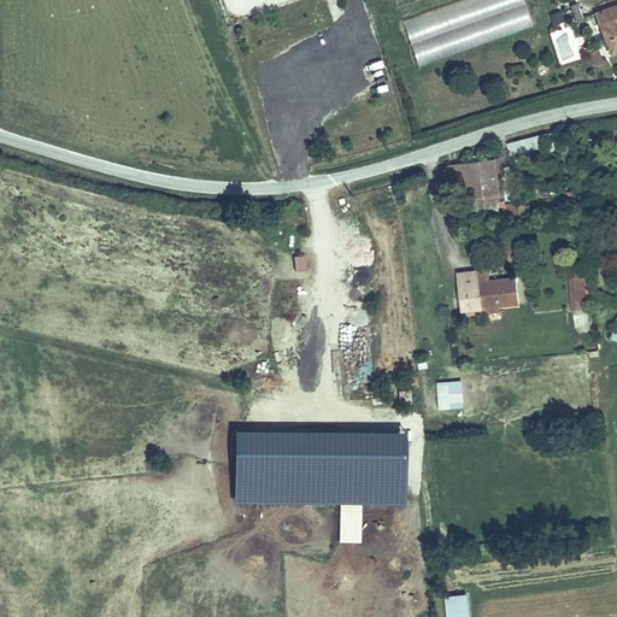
[(415,63),(532,29),(522,0),(454,0),(400,16),(415,63)]
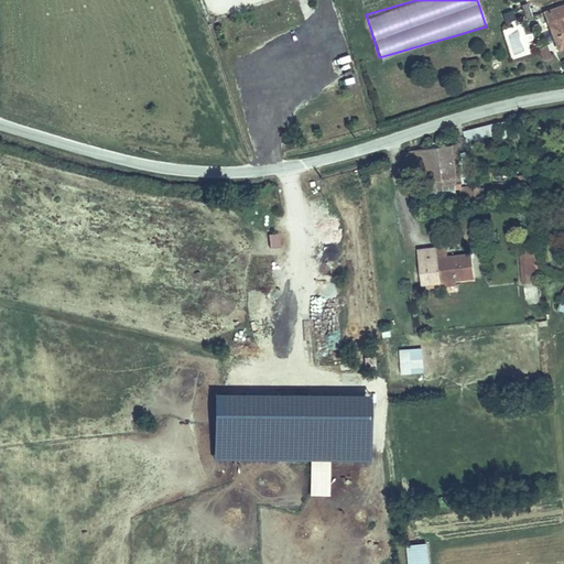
[(513,11),(502,12),(505,22),(514,20),(513,11)]
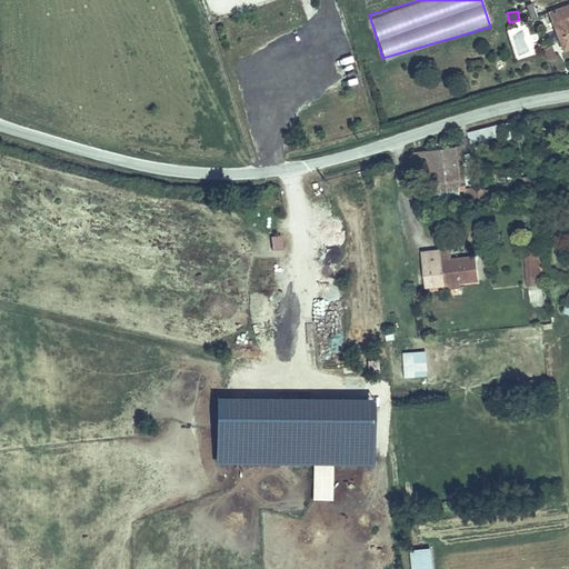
[(568,21),(565,11),(551,16),(565,53),(568,52),(568,21)]
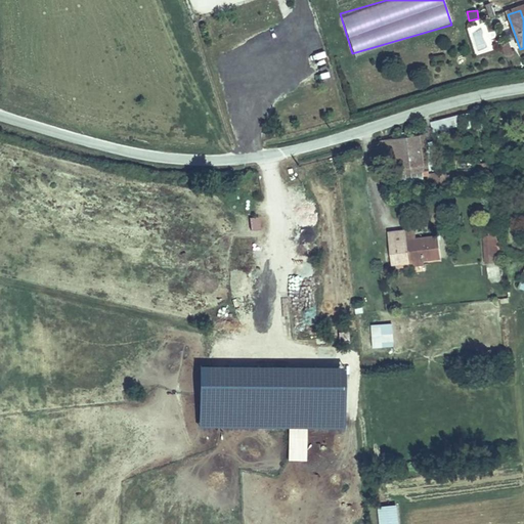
[(472,26),(474,51),(484,51),(482,25),(472,26)]
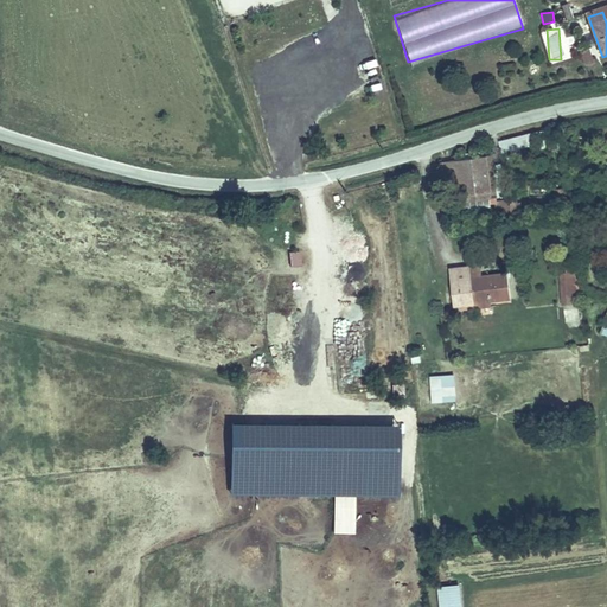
[(582,63),(592,62),(589,49),(580,51),(582,63)]
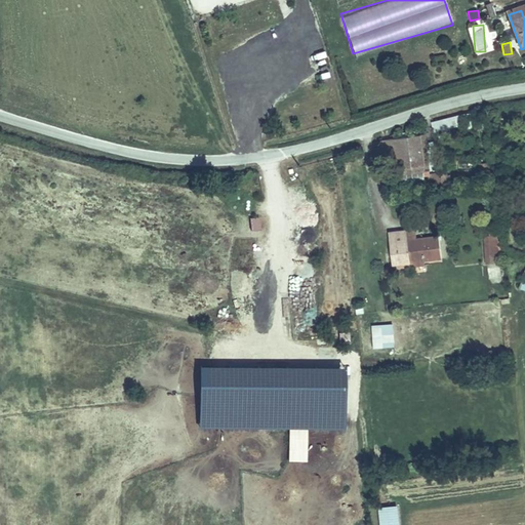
[(431,119),(432,131),(460,128),(458,117),(431,119)]
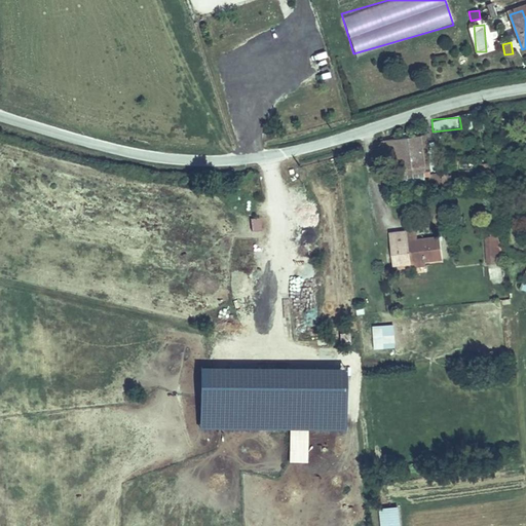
[(425,140),(386,144),(387,159),(407,158),(409,173),(428,171),(425,140)]
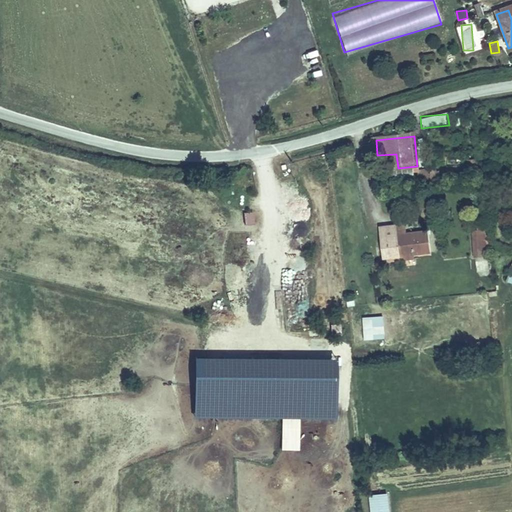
[(480,168),(479,158),(470,158),(471,168),(480,168)]
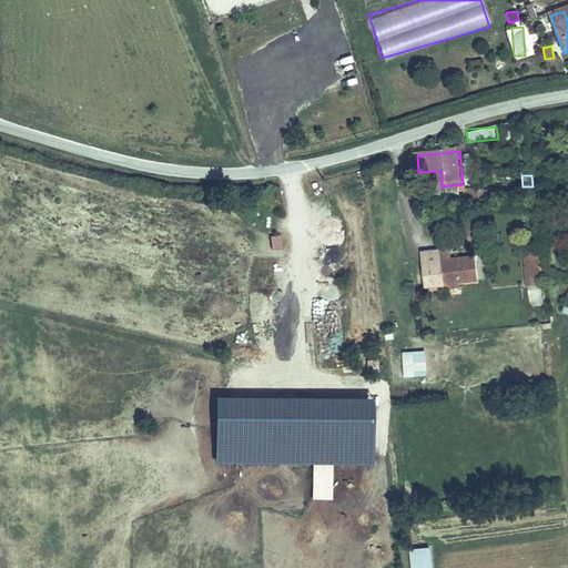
[(462,191),(465,201),(484,196),(482,186),(462,191)]
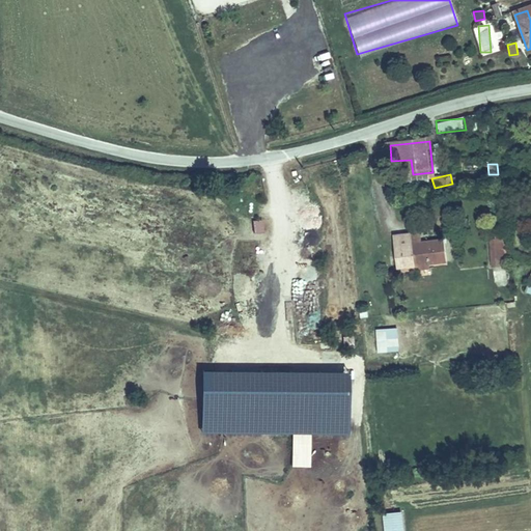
[(400,256),(401,268),(432,264),(449,263),(447,241),(423,243),(422,232),(413,233),(415,255),(400,256)]
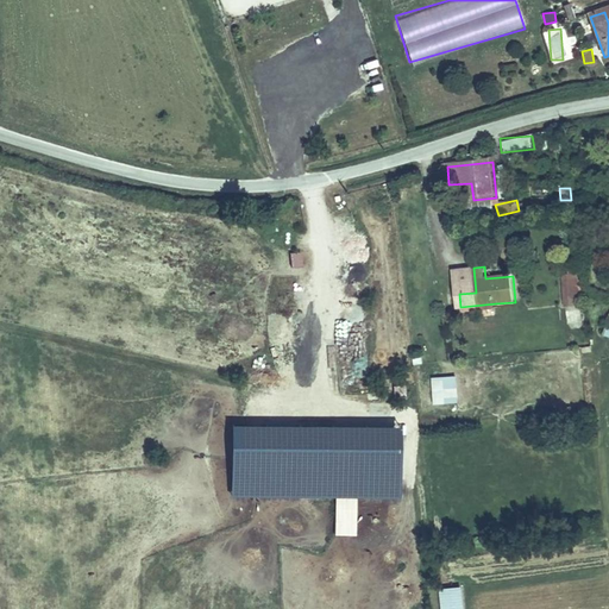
[(457,269),(459,294),(476,293),(473,268),(457,269)]
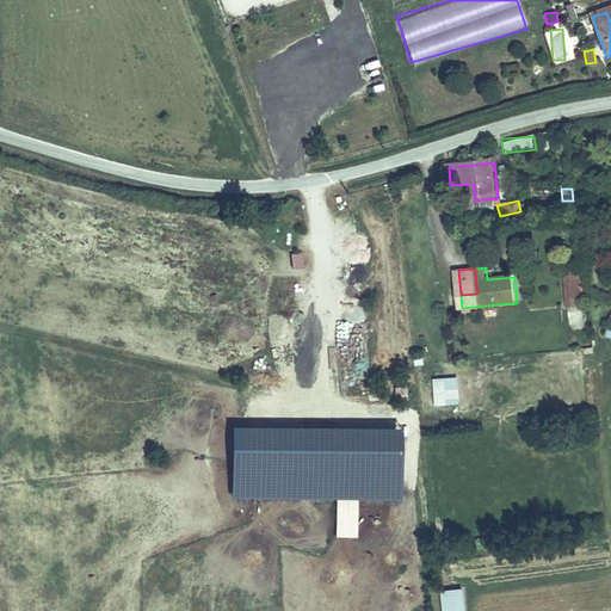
[(586,272),(569,275),(573,306),(591,303),(590,292),(586,272)]
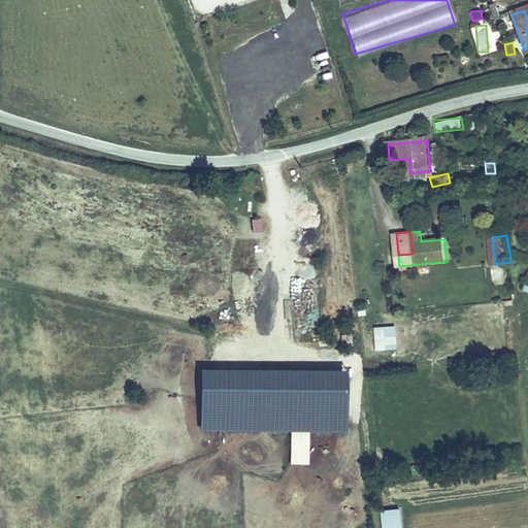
[(395,326),(373,327),(374,351),(396,350),(395,326)]
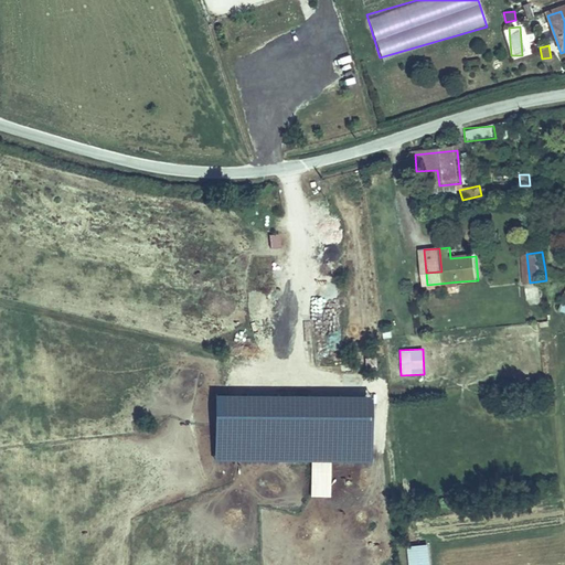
[(376,355),(365,355),(364,370),(375,371),(376,355)]
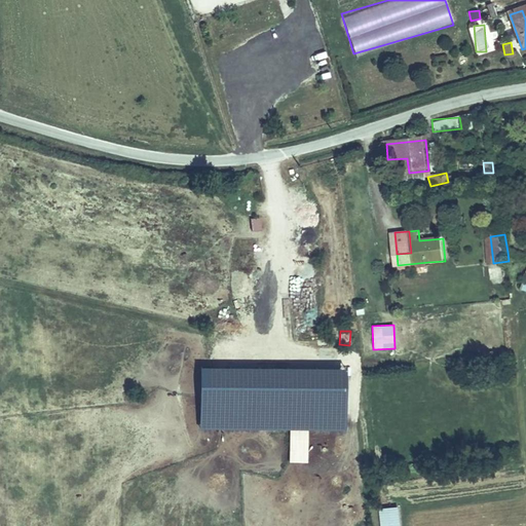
[(212,375),(211,362),(200,363),(200,376),(212,375)]
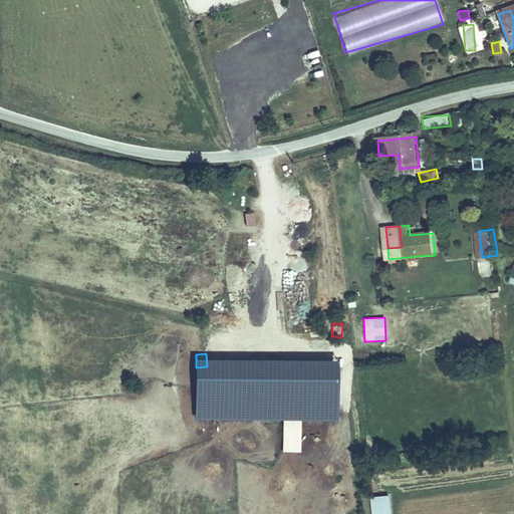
[(197,383),(207,383),(207,369),(197,369),(197,383)]
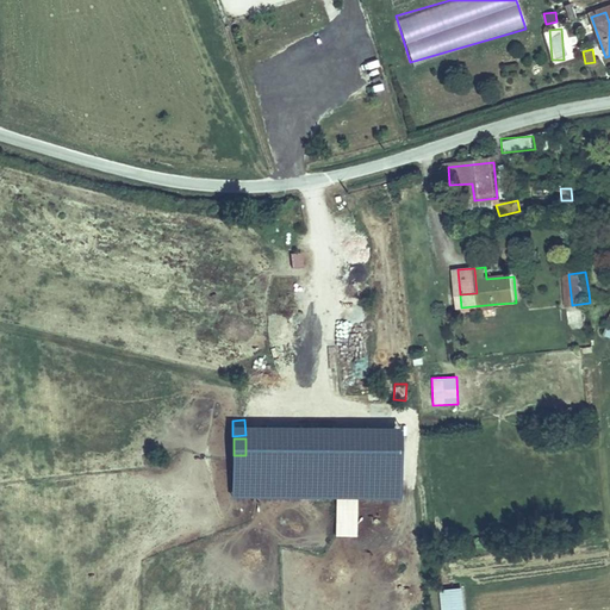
[(359,537),(360,495),(337,493),(336,536),(359,537)]
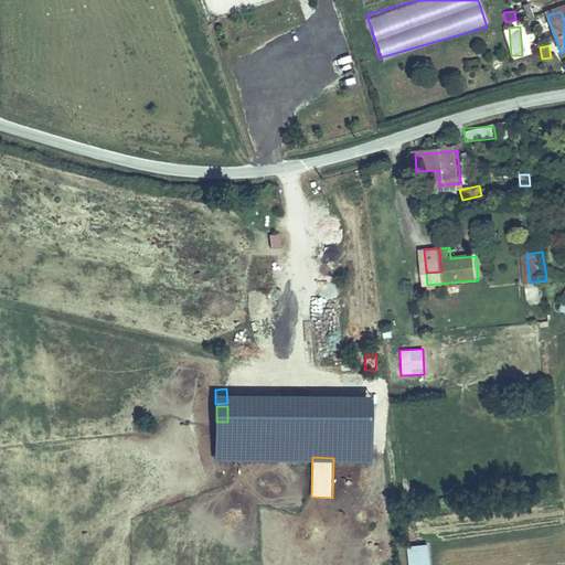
[(405,546),(407,564),(428,564),(426,543),(405,546)]
